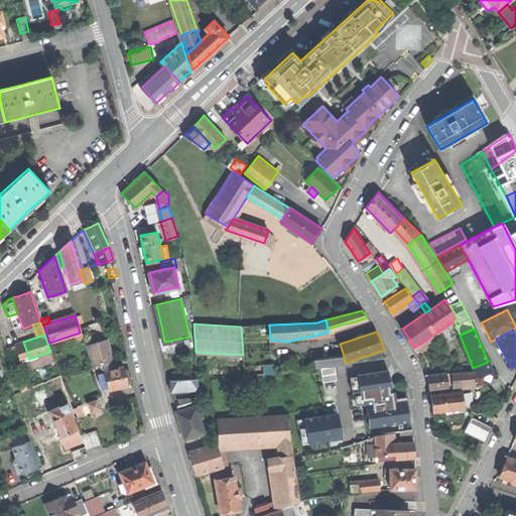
[(87,344),(92,364),(101,362),(103,371),(113,368),(113,366),(110,366),(110,363),(115,361),(112,350),(109,338),(87,344)]
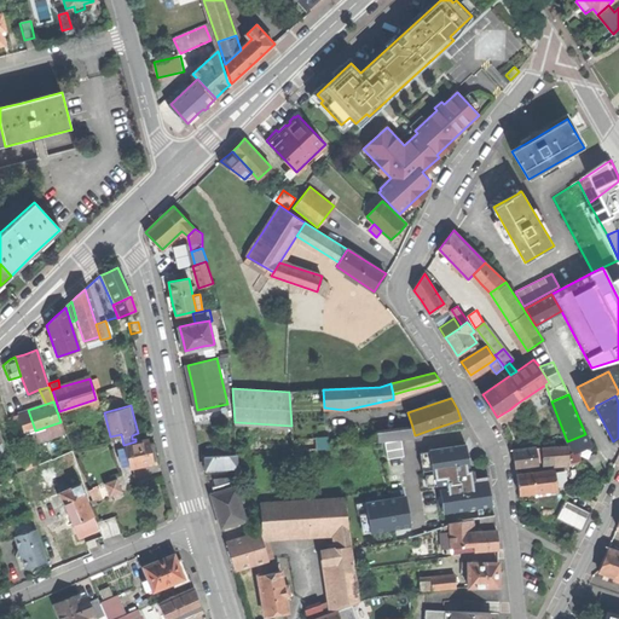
[(18,414),(25,434),(35,431),(28,410),(18,414)]
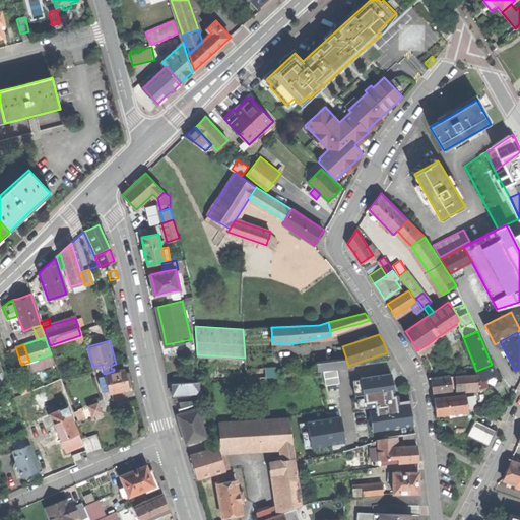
[(54,364),(51,354),(29,362),(21,365),(24,374),(54,364)]
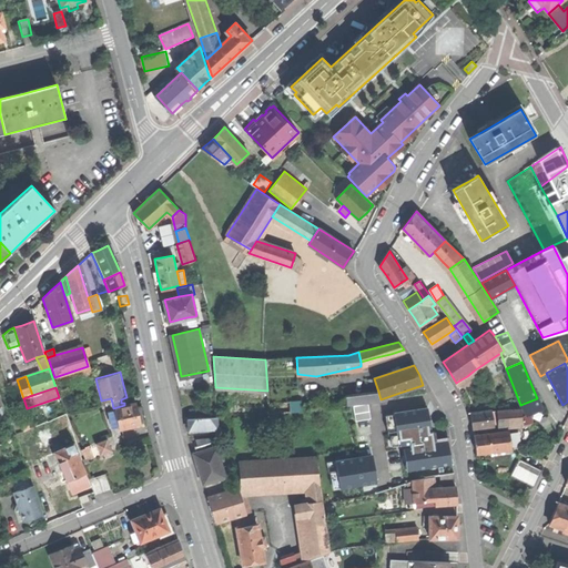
[(381,401),(381,399),(378,392),(347,395),(348,404),(381,401)]
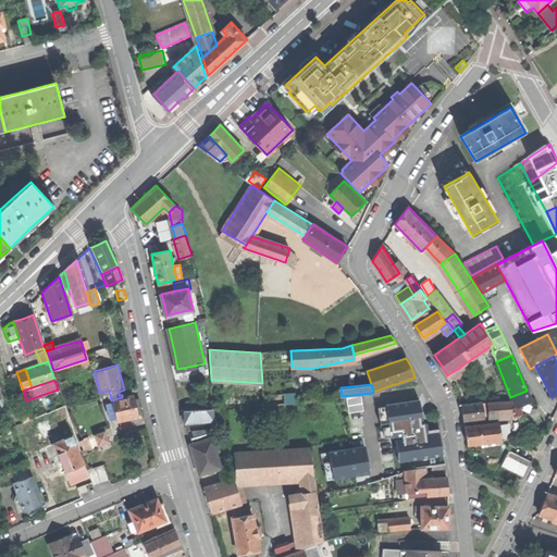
[(530,400),(527,391),(510,397),(515,407),(530,400)]
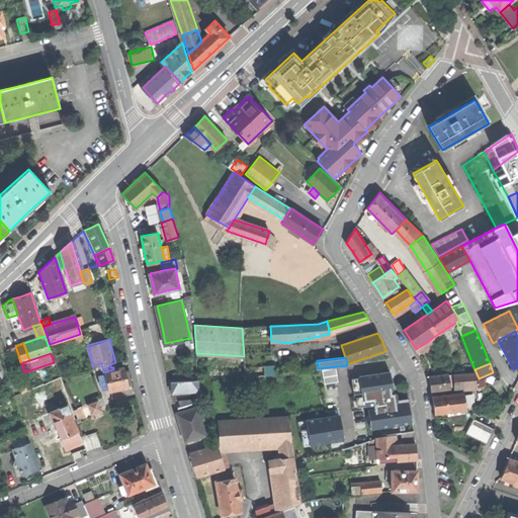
[(265,365),(266,374),(277,373),(276,364),(265,365)]
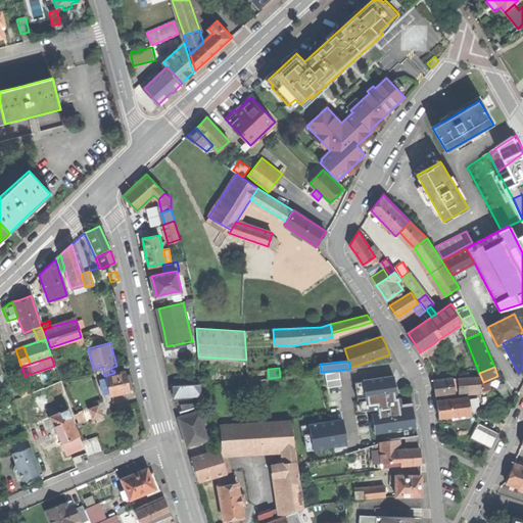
[(104,376),(108,395),(129,390),(127,381),(124,371),(114,373),(104,376)]
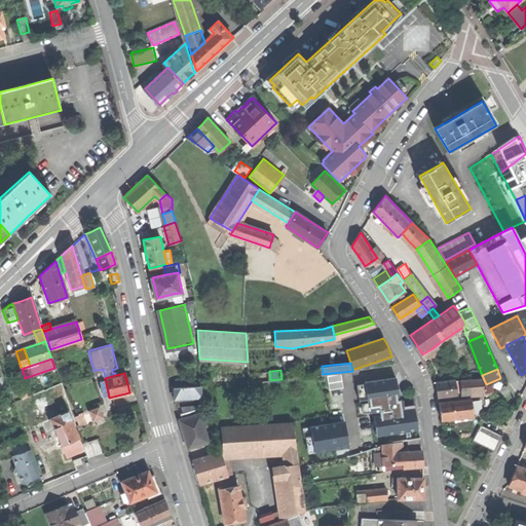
[(342,373),(329,375),(331,389),(344,386),(342,373)]
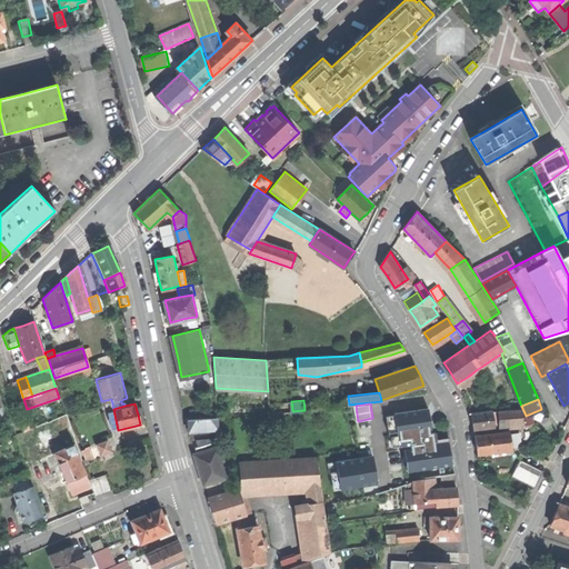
[(402,447),(412,445),(416,469),(455,463),(450,438),(439,440),(437,431),(431,431),(430,423),(428,409),(388,415),(391,435),(401,433),(402,447)]
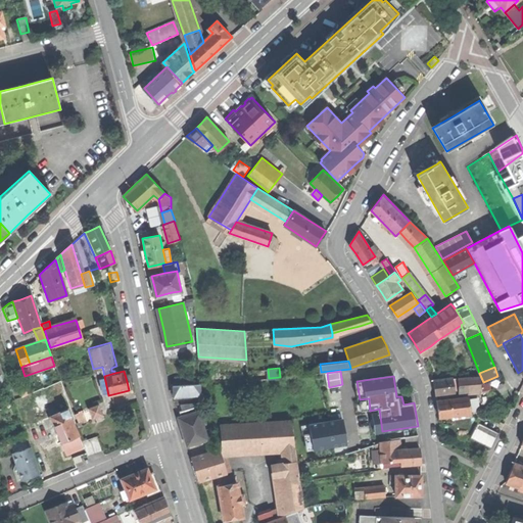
[(479,376),(470,377),(472,391),(481,390),(481,385),(479,376)]
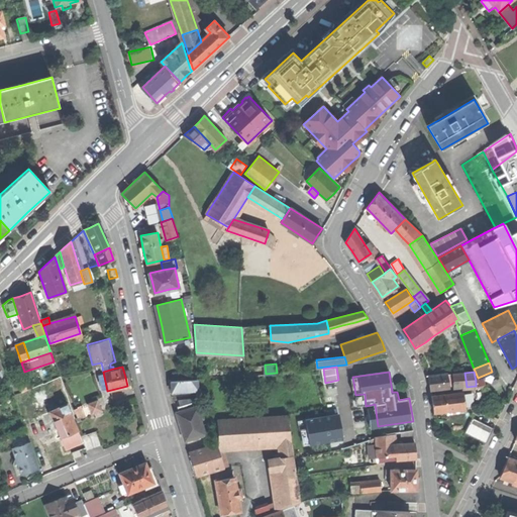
[(464,373),(448,375),(450,389),(458,388),(467,387),(464,373)]
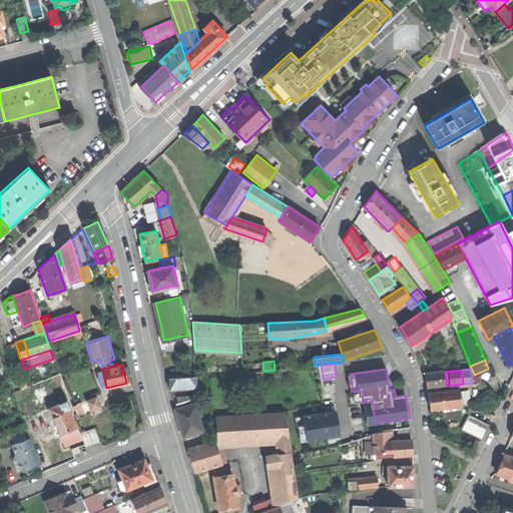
[(445,372),(425,374),(426,382),(427,388),(447,386),(445,372)]
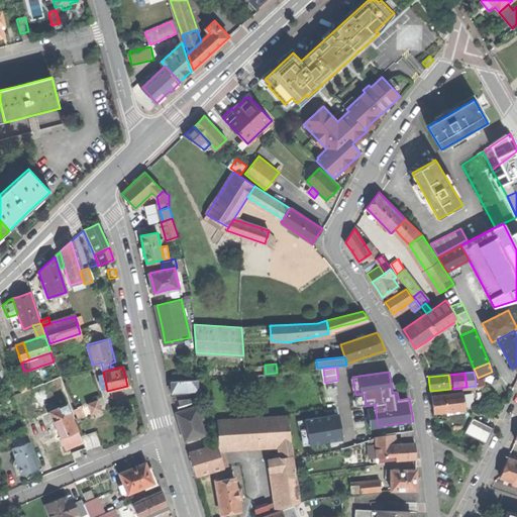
[(45,391),(49,401),(64,394),(57,377),(41,384),(45,391)]
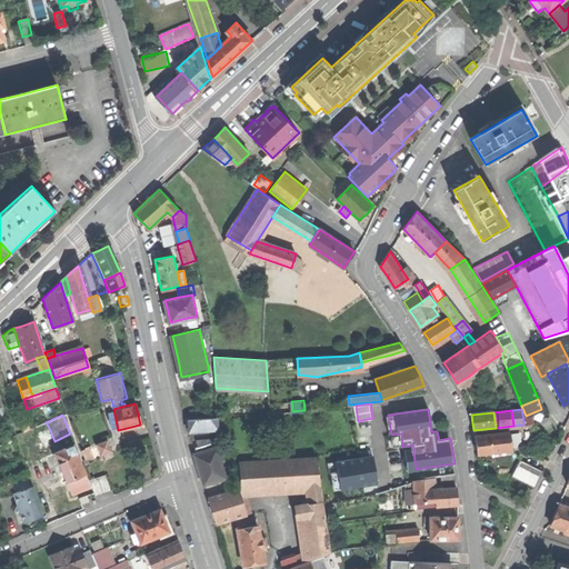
[(189,426),(189,430),(218,429),(217,417),(200,418),(200,419),(188,419),(189,426)]
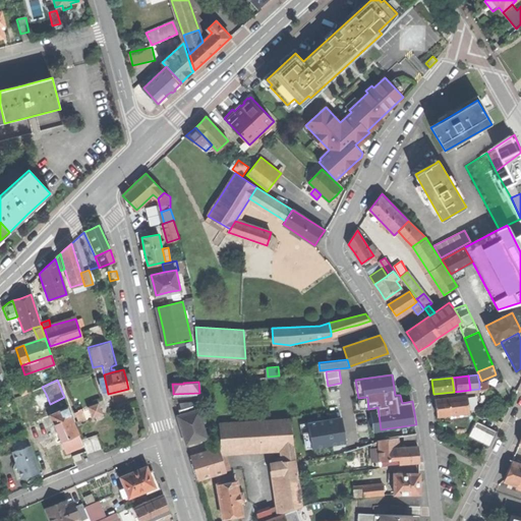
[(487,383),(479,384),(479,389),(480,392),(489,390),(487,383)]
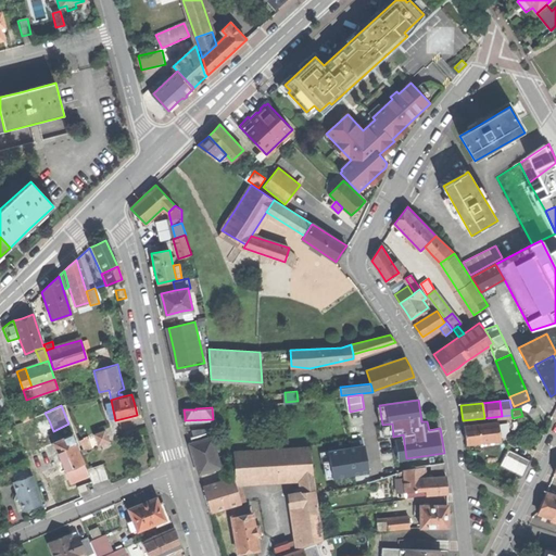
[(498,421),(465,426),(466,434),(467,444),(501,440),(498,421)]
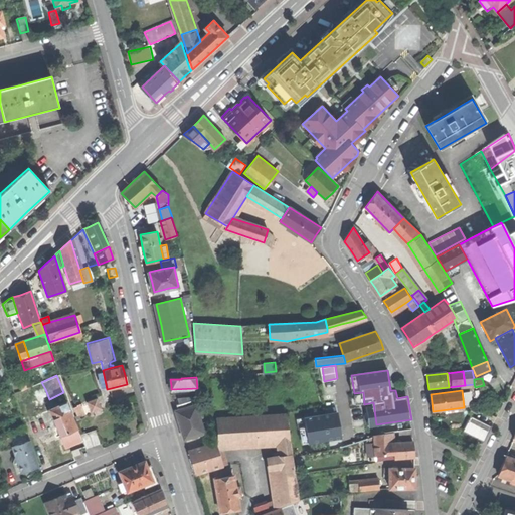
[(49,399),(52,406),(67,400),(63,392),(49,399)]
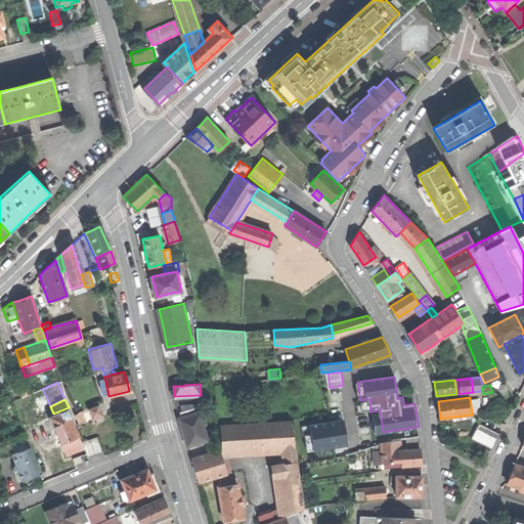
[(88,409),(91,419),(101,416),(97,405),(88,409)]
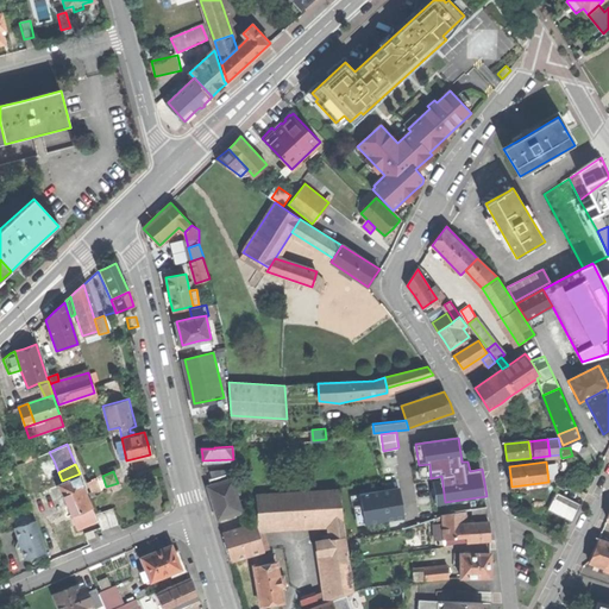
[(209,485),(218,518),(223,516),(224,518),(237,514),(236,513),(242,510),(233,478),(230,479),(228,475),(227,473),(209,478),(212,485),(209,485)]
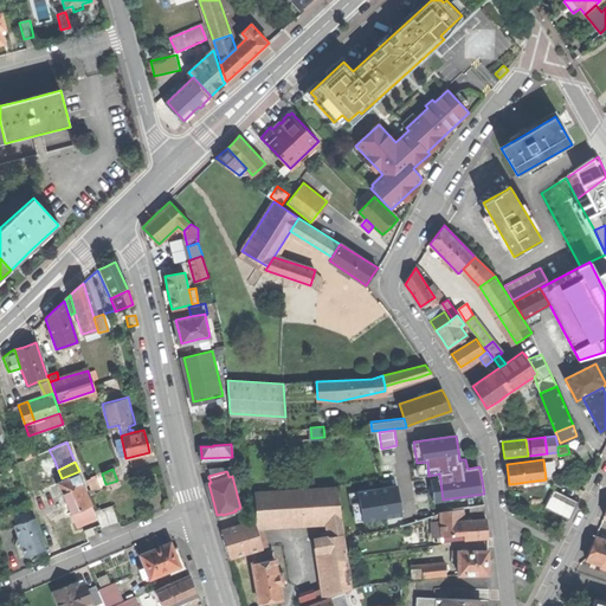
[(77,475),(58,483),(64,496),(71,513),(90,504),(77,475)]
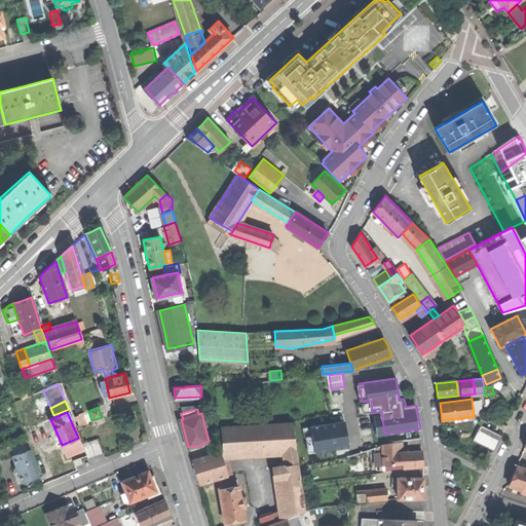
[(73,416),(76,424),(80,422),(85,421),(81,413),(73,416)]
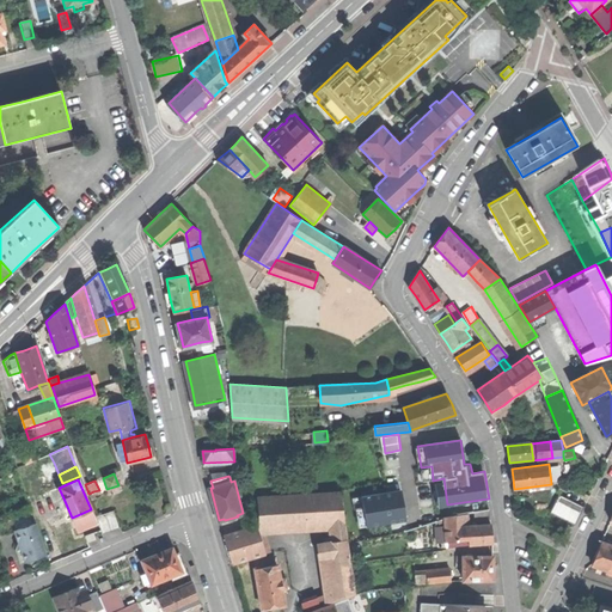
[(32,489),(35,496),(49,490),(47,483),(32,489)]
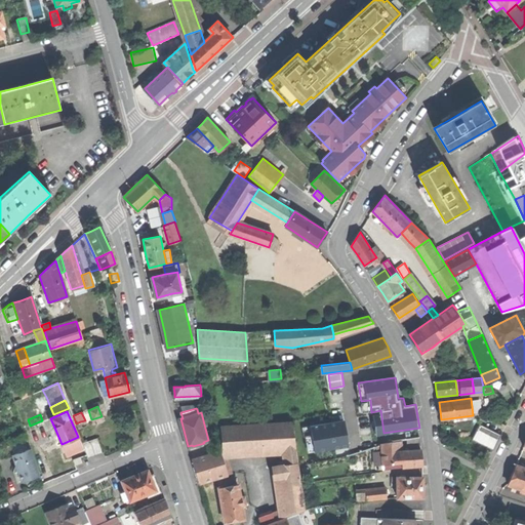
[(312,425),(316,450),(350,445),(346,419),(312,425)]
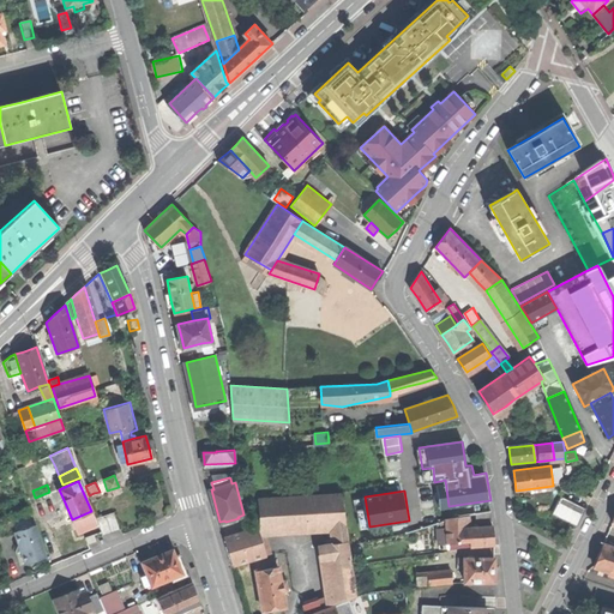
[(260,531),(335,527),(347,527),(341,494),(259,498),(260,531)]
